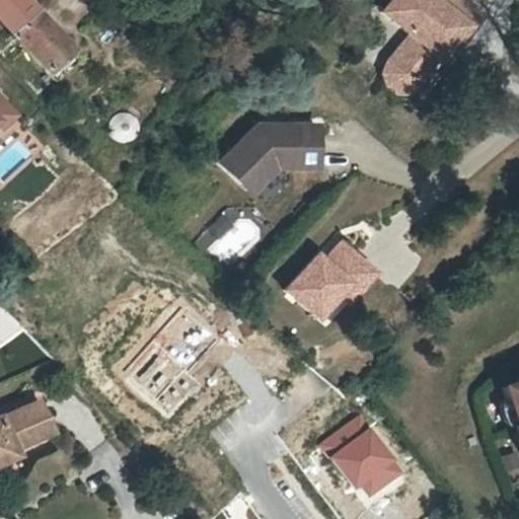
[(0,0),(0,22),(9,32),(7,34),(9,36),(11,35),(43,72),(68,51),(24,0),(0,0)]
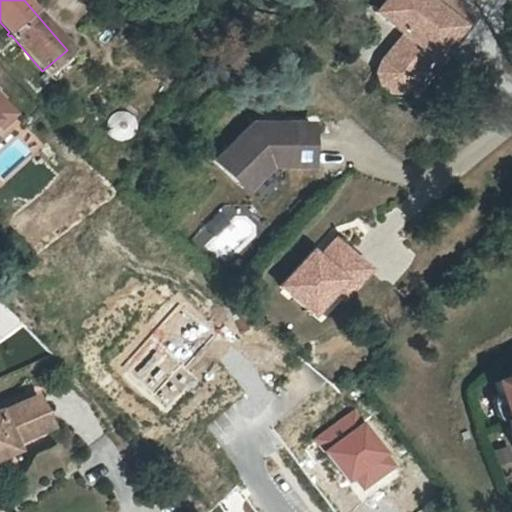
[(385,0),(376,11),(404,34),(382,61),(401,77),(423,50),(434,58),(454,33),(460,24),(445,11),(453,0),(385,0)]
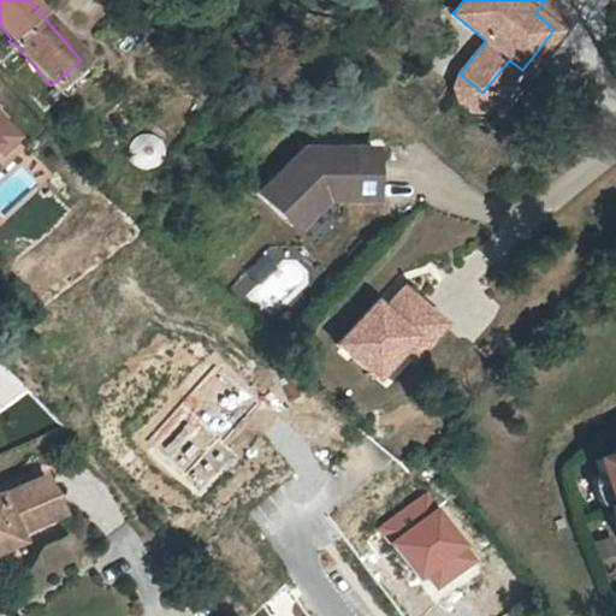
[(570,19),(546,0),(545,0),(535,13),(554,29),(546,40),(551,43),(570,19)]
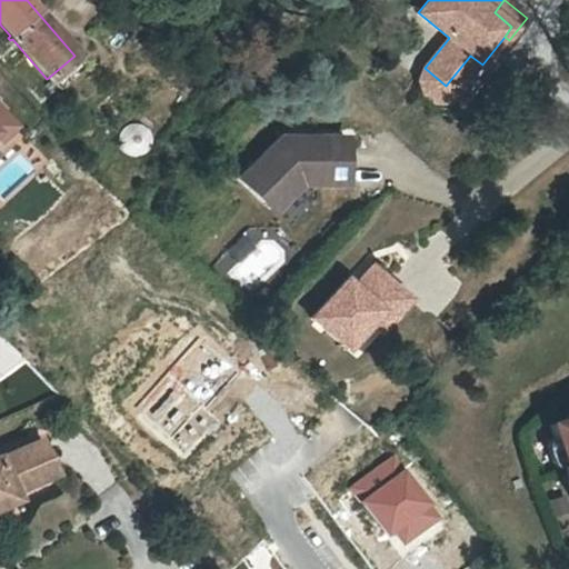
[(446,86),(425,68),(419,80),(423,92),(432,101),(447,101),(458,95),(482,65),(470,56),(446,86)]
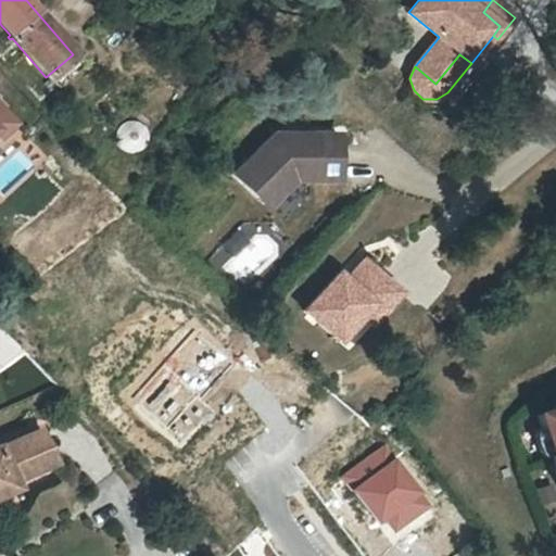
[(0,144),(23,122),(0,99),(0,144)]
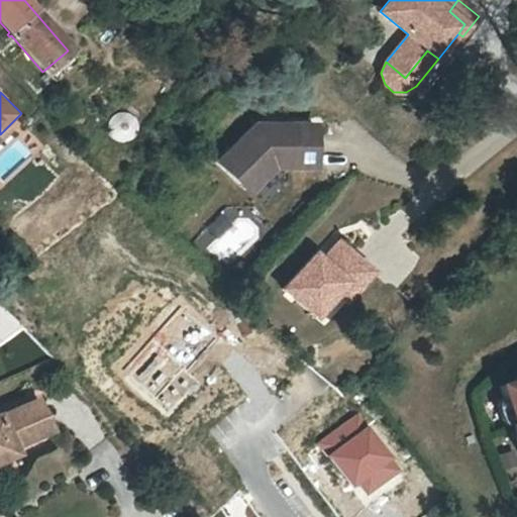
[(254,124),(218,161),(247,192),(273,167),(315,167),(316,124),(254,124)]
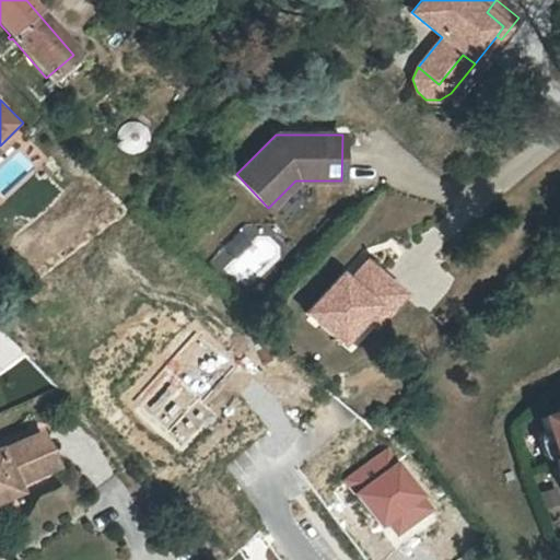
[(384,314),(404,293),(368,260),(349,281),(341,273),(306,312),(340,342),(365,316),(374,305),(384,314)]
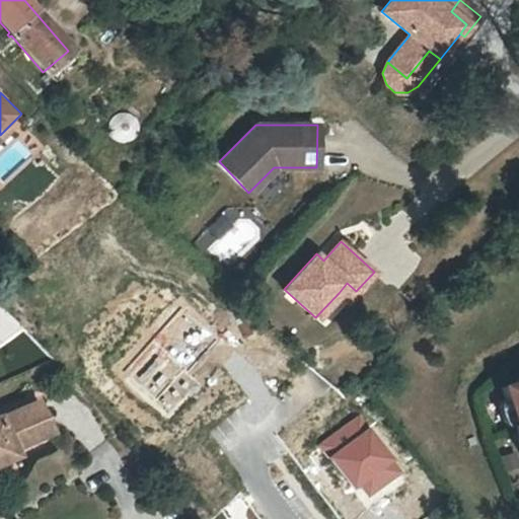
[(347,283),(339,293),(348,301),(356,291),(347,283)]
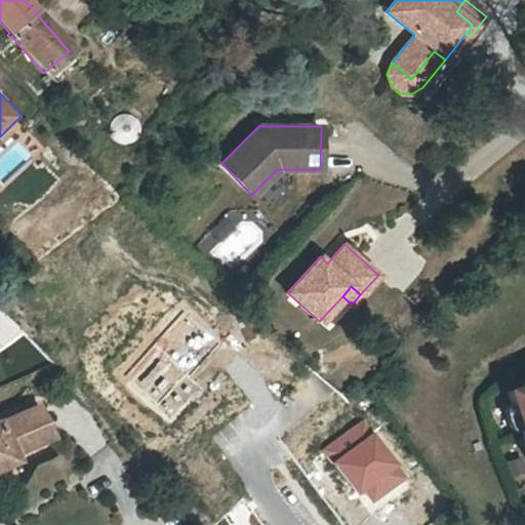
[(183,313),(122,376),(170,421),(201,390),(186,375),(215,345),(183,313)]
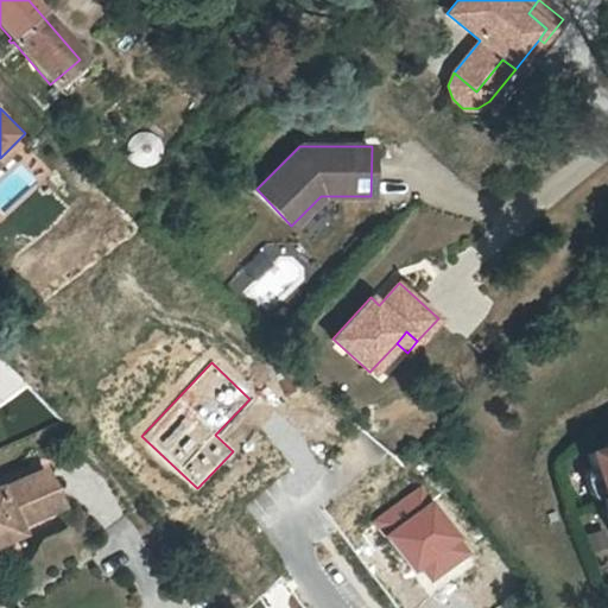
[(0,552),(29,540),(24,530),(37,524),(39,526),(70,512),(52,474),(21,489),(24,493),(10,499),(5,492),(0,494),(0,552)]
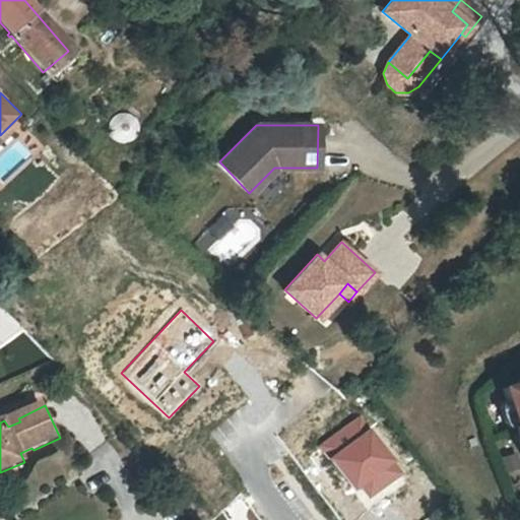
[(361,415),(324,442),(367,499),(402,472),(361,415)]
